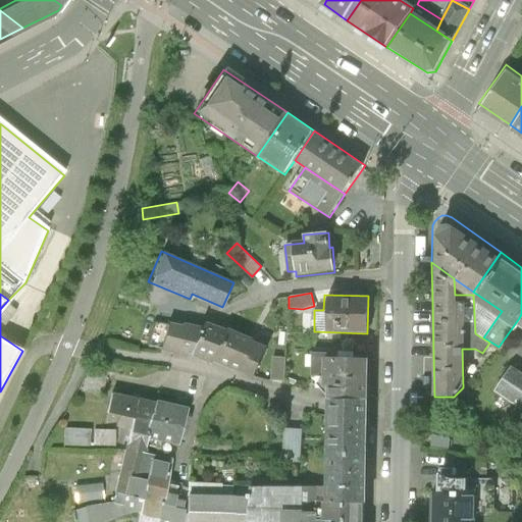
[(303,309),(289,308),(286,341),(297,342),(298,324),(302,324),(303,309)]
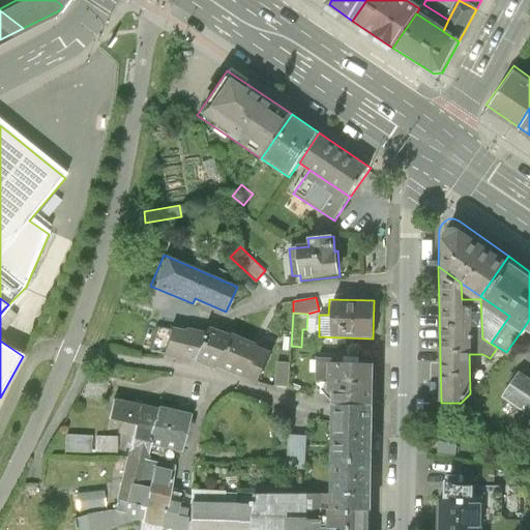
[(160,354),(168,329),(155,325),(148,351),(160,354)]
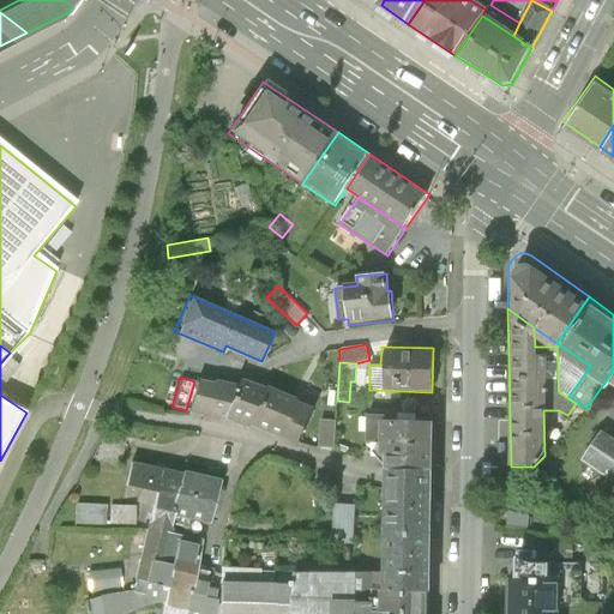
[(222,414),(246,422),(262,386),(235,377),(232,381),(214,377),(210,380),(196,377),(194,381),(186,410),(220,419),(222,414)]
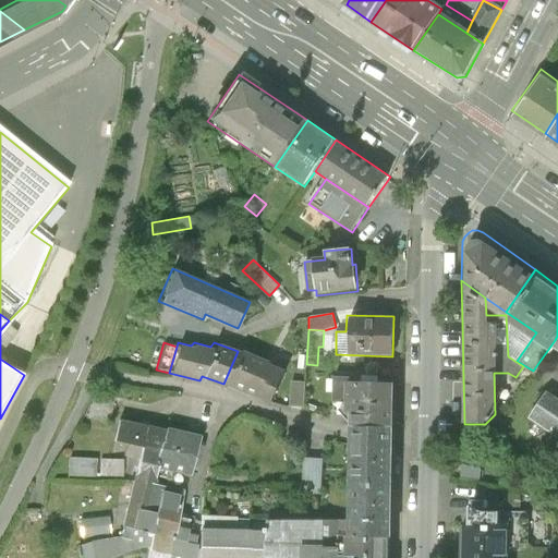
[(223,384),(269,403),(283,372),(266,364),(238,351),(223,384)]
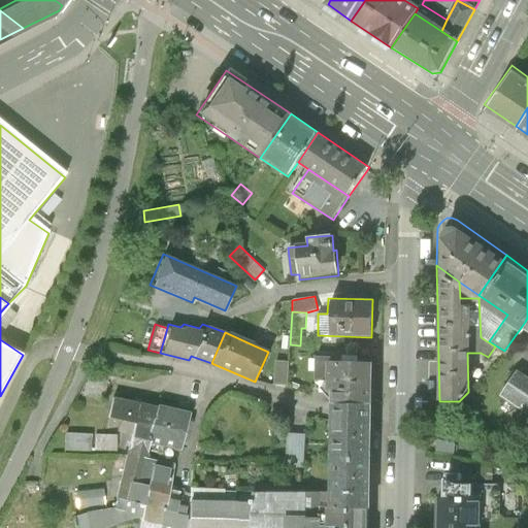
[(370,357),(315,356),(315,375),(323,375),(323,385),(328,385),(328,397),(369,398),(370,357)]
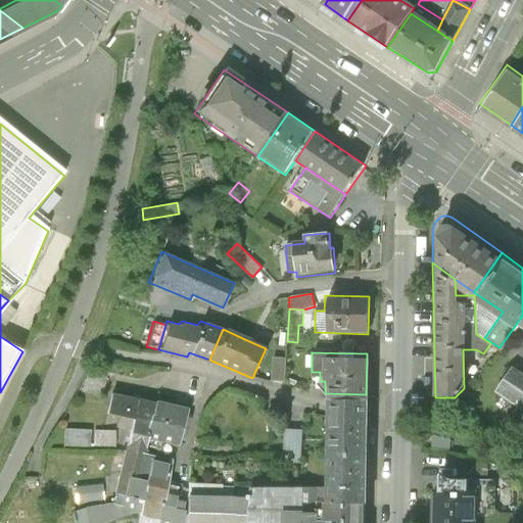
[(285,357),(271,357),(270,379),(284,379),(285,357)]
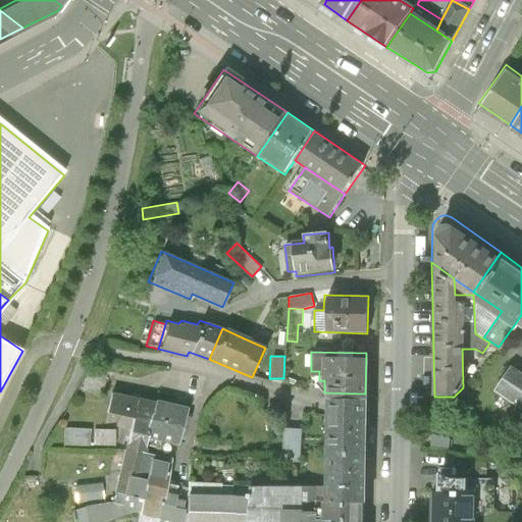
[(521,370),(512,365),(496,389),(521,406),(521,370)]
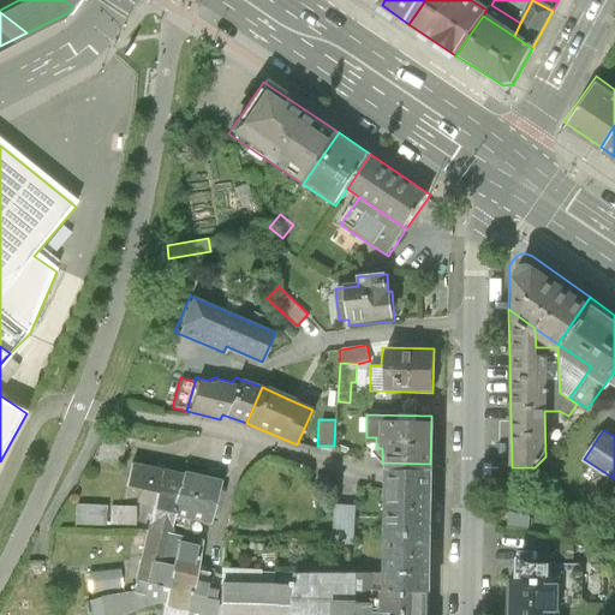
[(382,477),(381,485),(430,487),(430,478),(430,464),(382,463),(382,477)]
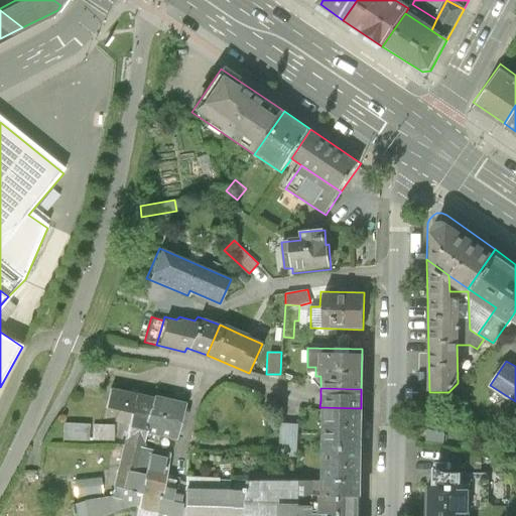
[(150,398),(109,389),(105,408),(128,413),(121,440),(140,444),(141,438),(146,416),(150,398)]
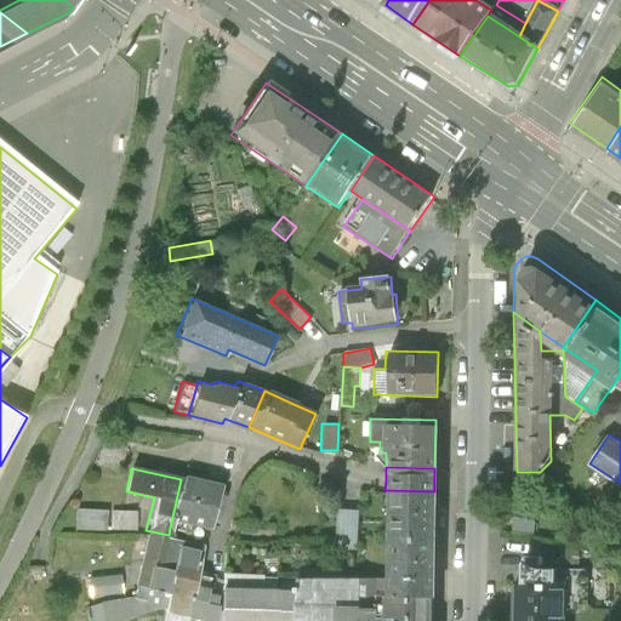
[(181,479),(176,501),(216,510),(221,488),(181,479)]
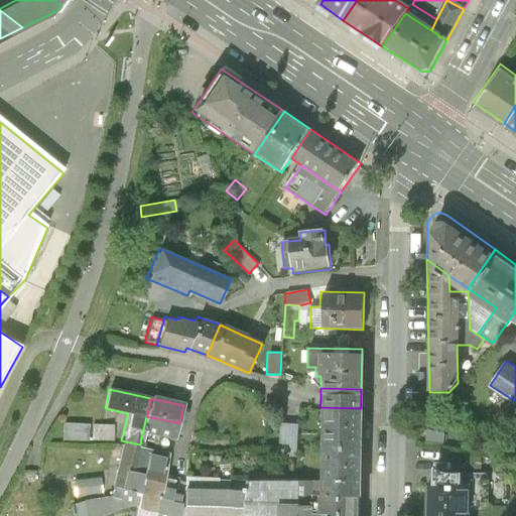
[(361,408),(319,407),(319,446),(360,448),(361,408)]
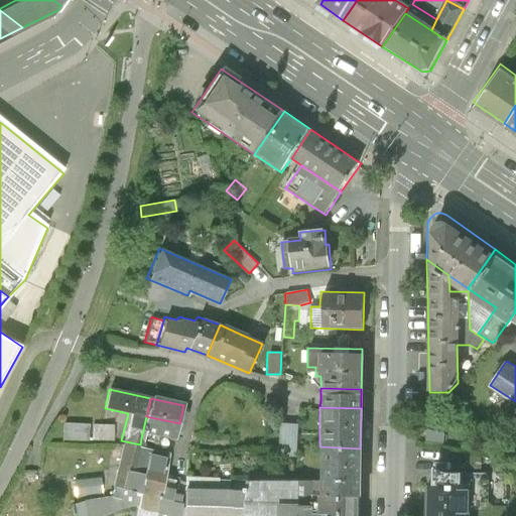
[(175,439),(179,423),(146,416),(141,438),(156,441),(157,435),(175,439)]
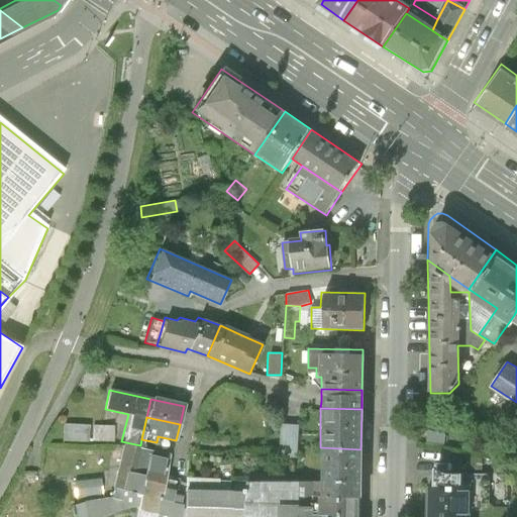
[(281,421),(278,456),(296,457),(298,422),(281,421)]
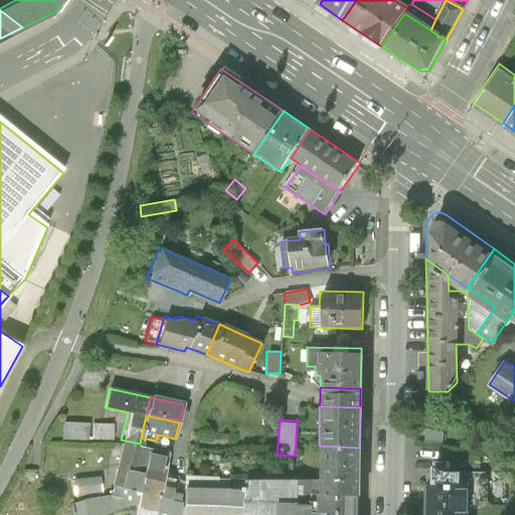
[(88,423),(62,422),(61,438),(87,439),(88,423)]
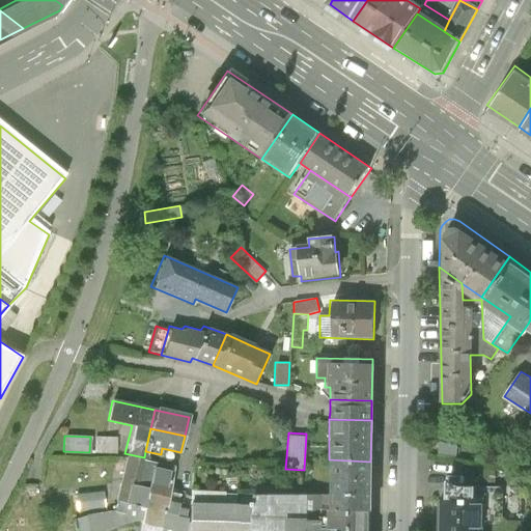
[(116,438),(93,438),(93,452),(116,452),(116,438)]
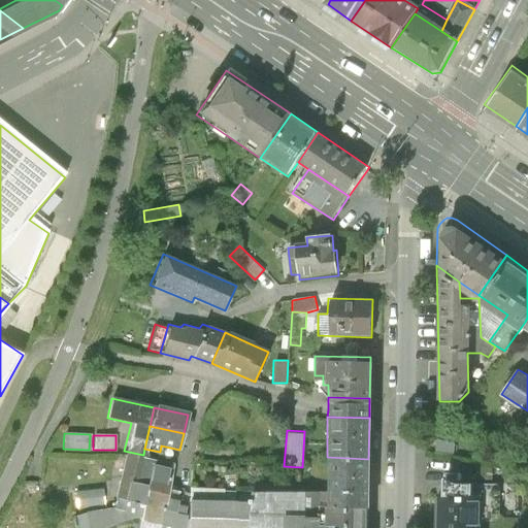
[(153,457),(143,455),(124,451),(112,498),(140,505),(153,457)]
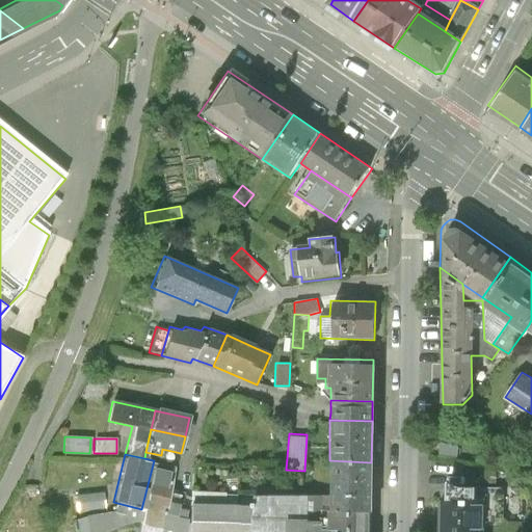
[(174,466),(154,460),(141,509),(138,523),(176,531),(186,531),(187,516),(177,514),(182,493),(168,489),(174,466)]
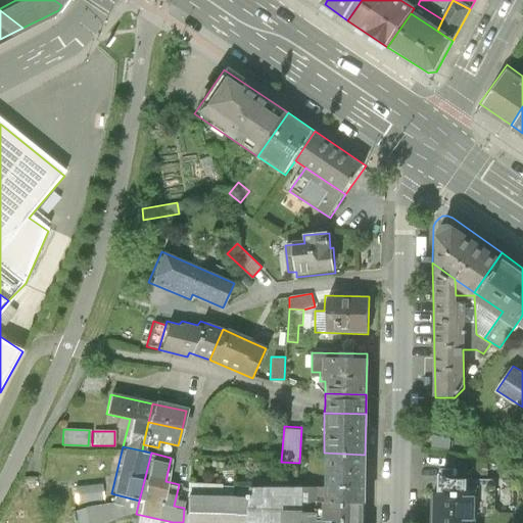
[(365,455),(324,453),(323,500),(364,501),(365,455)]
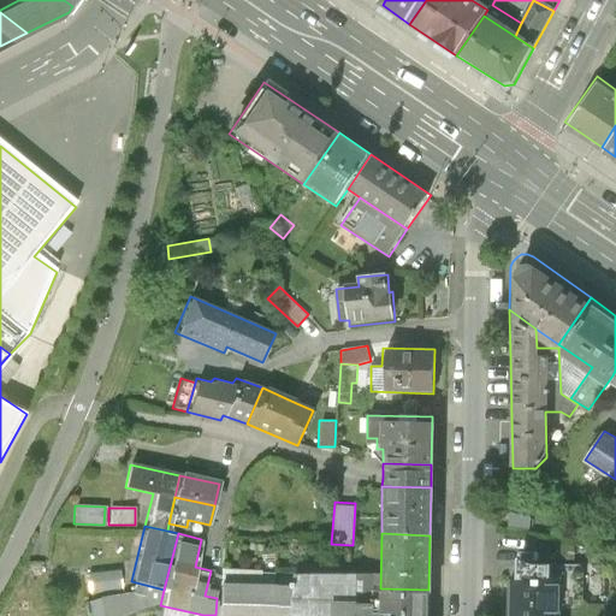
[(514,561),(514,579),(558,579),(558,561),(514,561)]
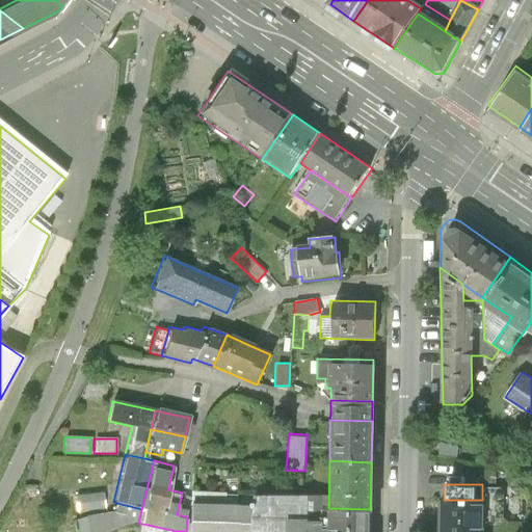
[(189,491),(187,516),(186,531),(251,531),(253,494),(189,491)]
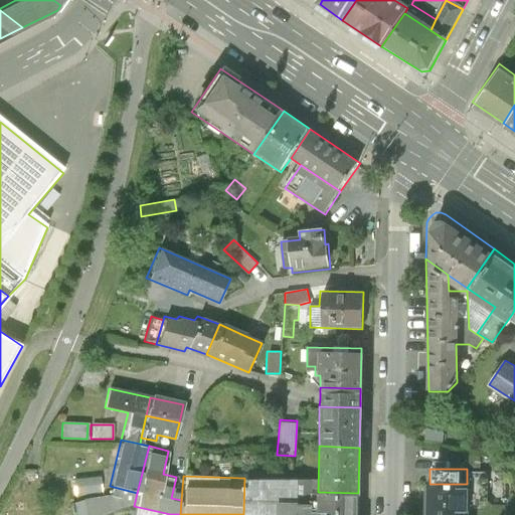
[(99,478),(72,480),(73,493),(101,490),(99,478)]
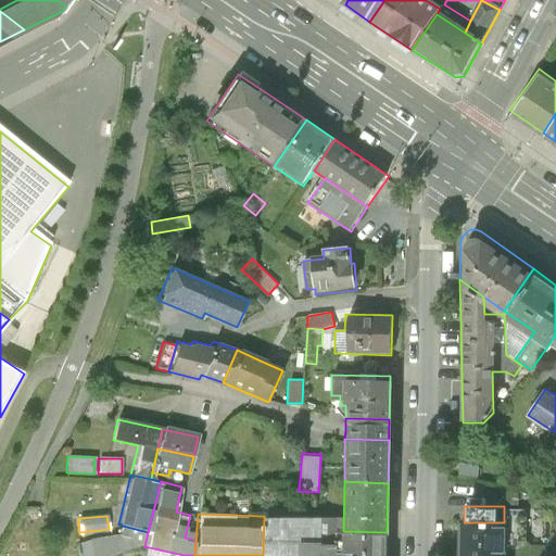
[(342,516),(264,516),(263,555),(342,555),(343,531),(342,516)]
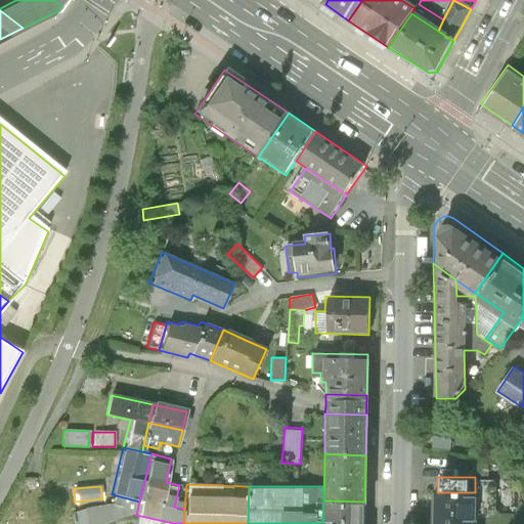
[(434,492),(433,523),(514,523),(514,514),(475,513),(475,492),(437,492),(434,492)]
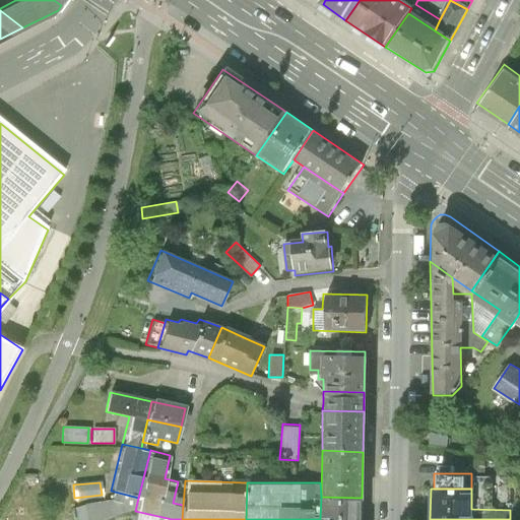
[(135,511),(138,498),(111,491),(109,499),(83,503),(85,519),(103,519),(118,514),(135,511)]
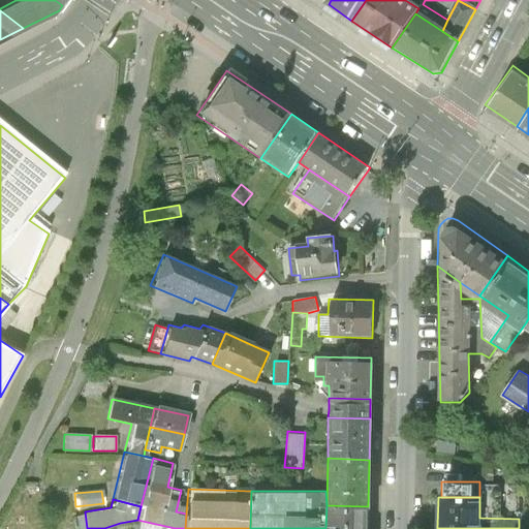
[(367,528),(368,506),(327,505),(325,528),(367,528)]
